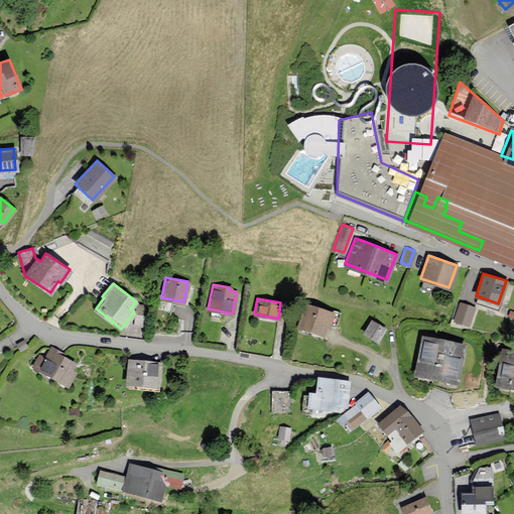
[(473,306),(460,301),(454,318),(468,324),(473,306)]
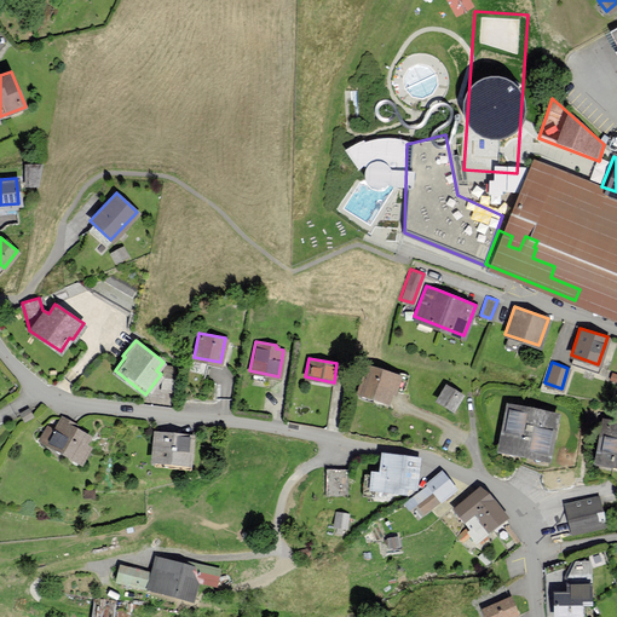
[(367,364),(357,391),(386,402),(390,390),(395,392),(401,375),(367,364)]
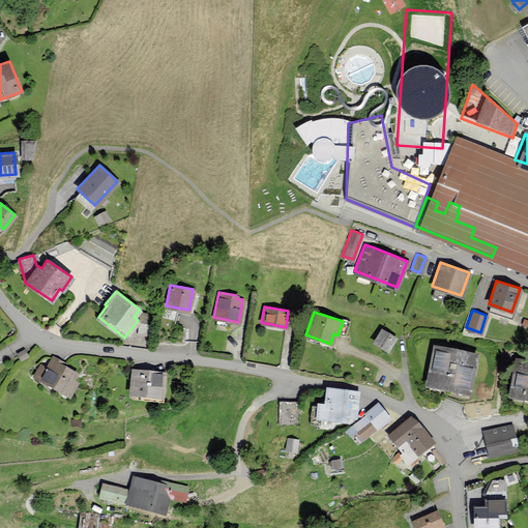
[(380,328),(373,341),(386,349),(394,336),(380,328)]
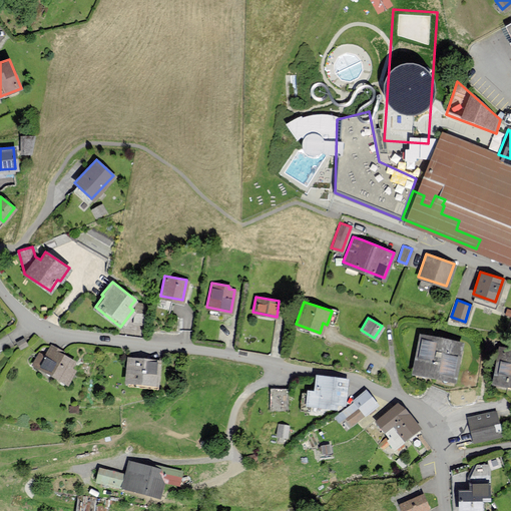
[(420,334),(412,372),(451,379),(453,379),(455,371),(460,342),(420,334)]
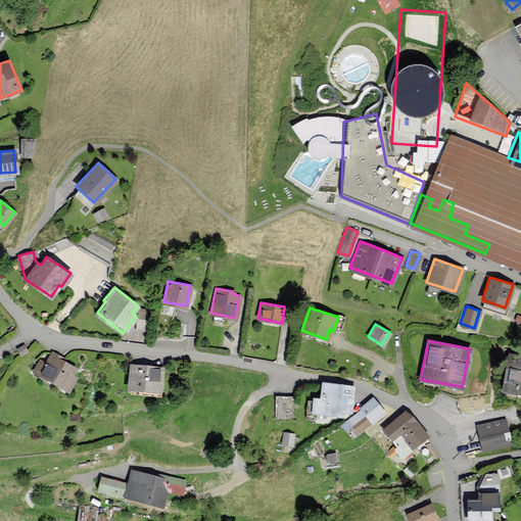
[(39,359),(32,370),(67,390),(76,376),(72,373),(75,367),(60,358),(61,356),(51,350),(44,362),(39,359)]
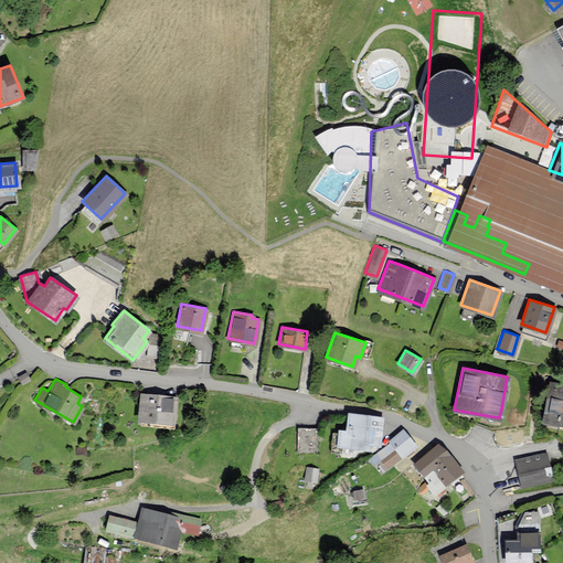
[(562,383),(551,381),(544,421),(562,423),(562,383)]
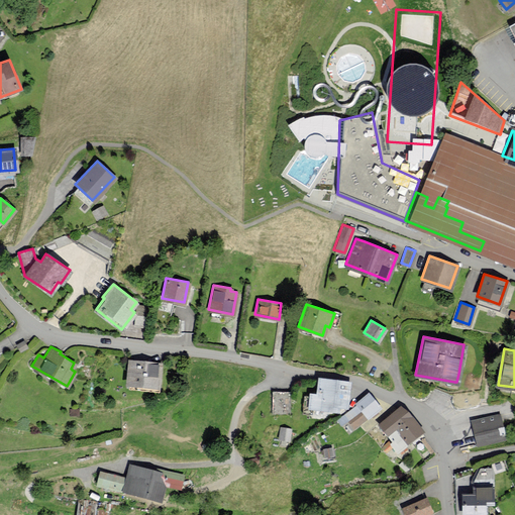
[(128,359),(126,383),(157,385),(159,362),(128,359)]
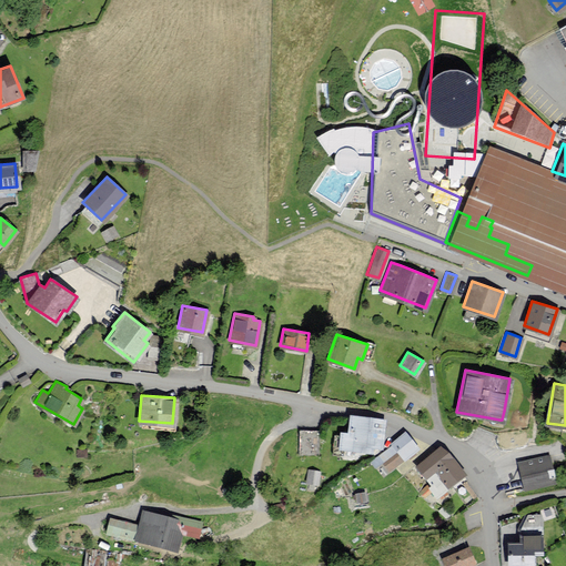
[(384,418),(350,414),(346,432),(340,432),(339,447),(370,452),(371,445),(380,446),(384,418)]
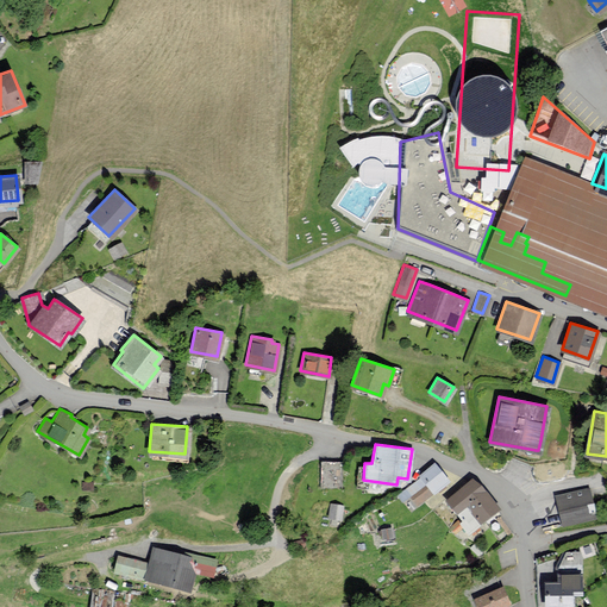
[(320,485),(339,486),(340,462),(321,461),(320,485)]
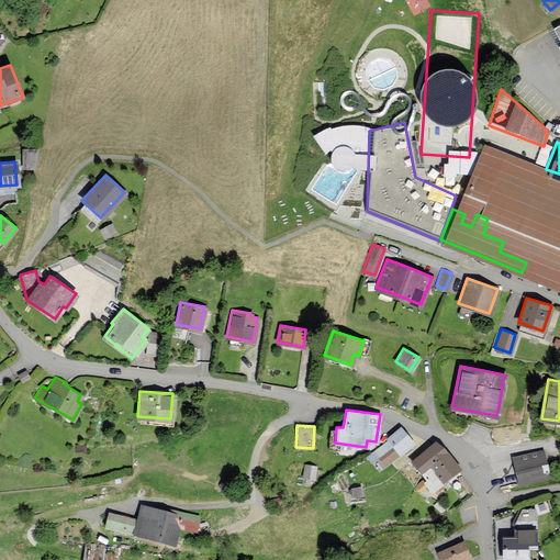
[(374,449),(384,462),(412,441),(400,427),(387,437),(388,439),(374,449)]
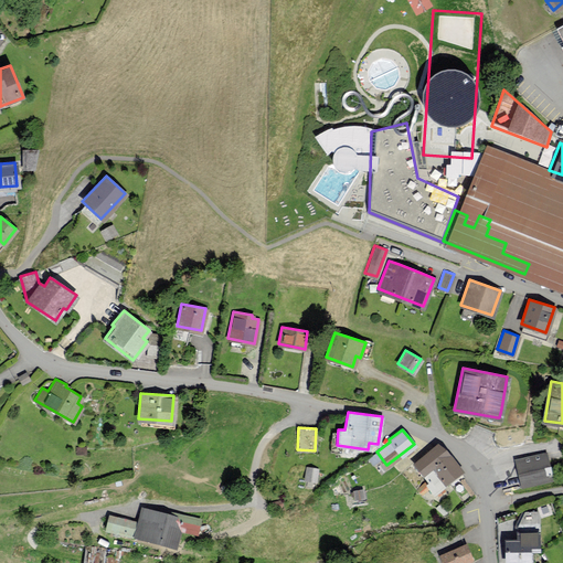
[(423,476),(431,469),(444,485),(460,470),(436,443),(412,463),(423,476)]
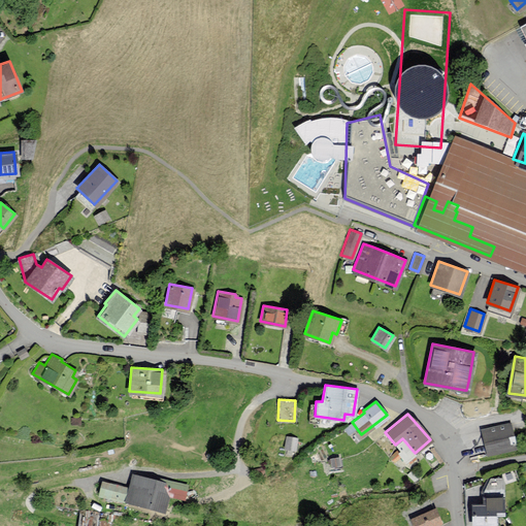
[(508,423),(482,428),(487,454),(515,448),(508,423)]
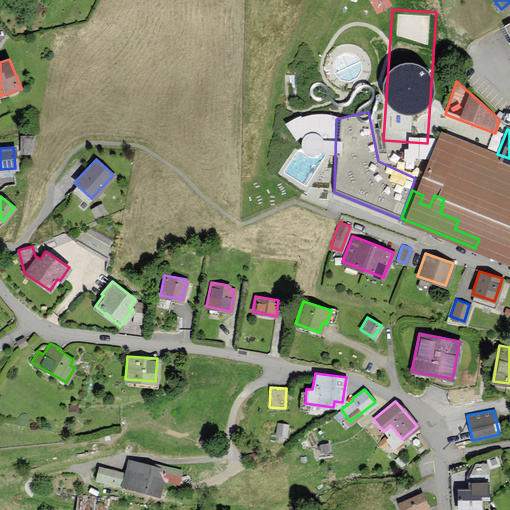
[(277,422),(276,433),(285,434),(286,423),(277,422)]
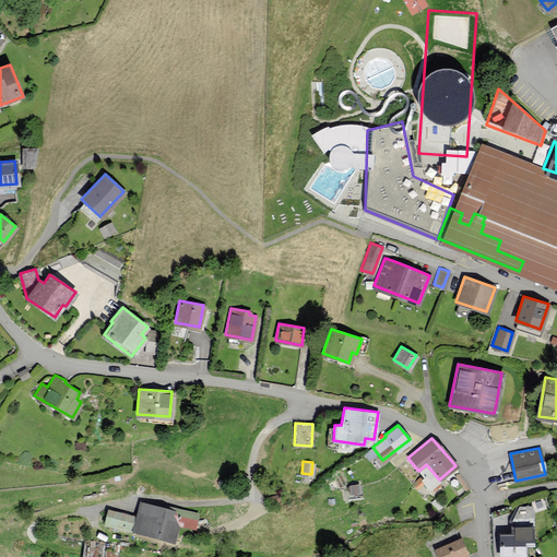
[(440,487),(436,482),(439,480),(426,464),(418,471),(422,474),(412,482),(416,487),(422,483),(427,489),(430,488),(434,493),(440,487)]
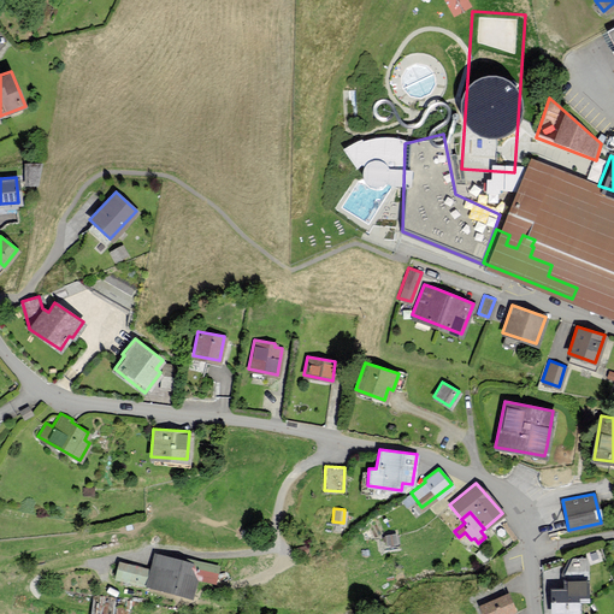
[(394,532),(385,533),(387,543),(395,542),(394,532)]
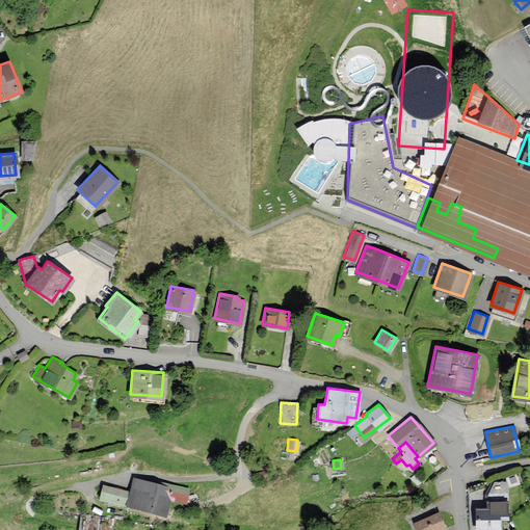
[(101,483),(97,497),(164,515),(168,498),(183,502),(187,487),(164,481),(163,484),(135,477),(131,492),(101,483)]
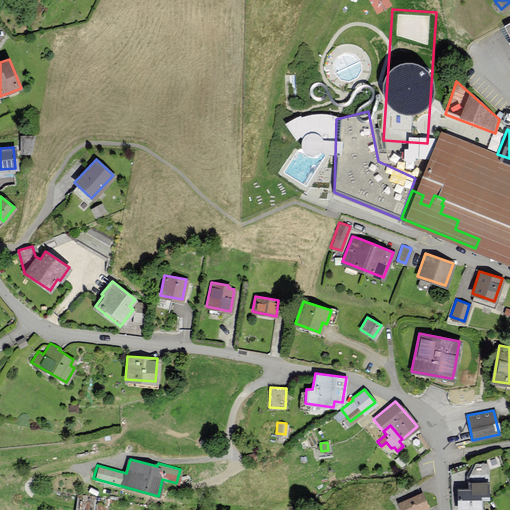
[(457,488),(457,509),(479,509),(479,498),(487,498),(487,481),(468,481),(468,488),(457,488)]
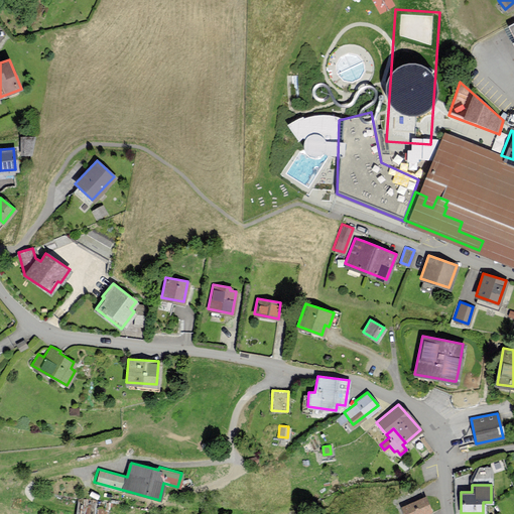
[(108,513),(110,501),(82,496),(79,513),(108,513)]
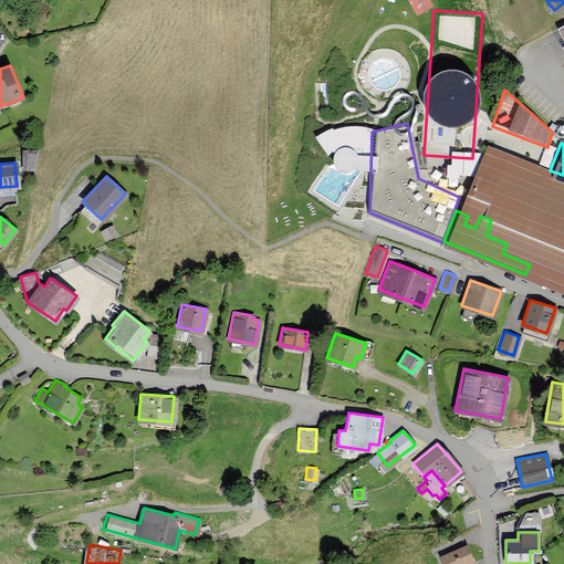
[(440,556),(444,563),(458,563),(471,559),(465,544),(440,556)]
